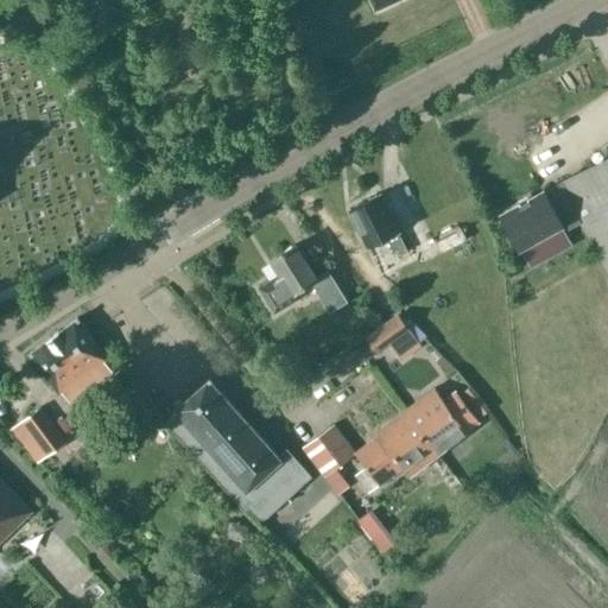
[(544,191),(500,215),(519,248),(561,226),(564,232),(580,222),(607,273),(607,154),(558,183),(544,191)]
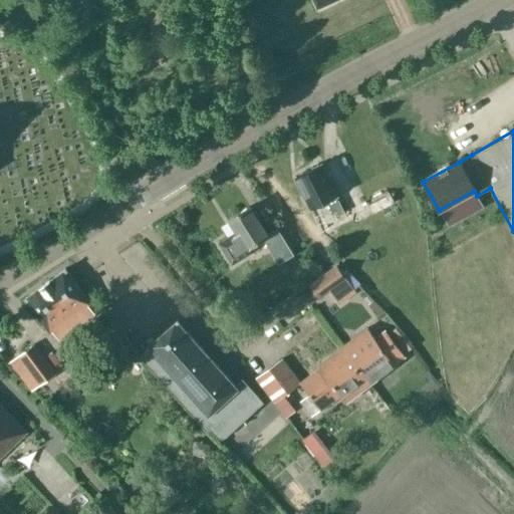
[(336,197),(336,196),(320,164),(295,177),(311,209),(327,201),(332,212),(337,210),(339,214),(344,212),(336,197)]
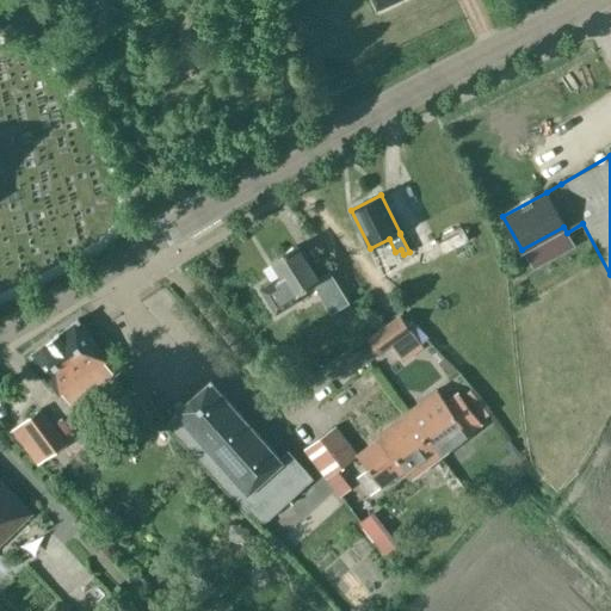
[(419,224),(407,230),(418,252),(430,246),(419,224)]
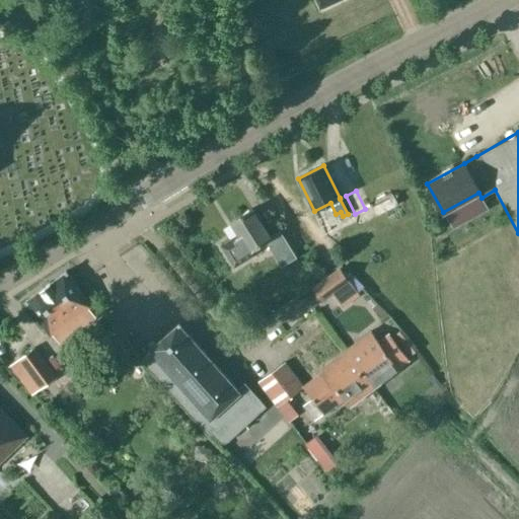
[(280,231),(270,237),(251,209),(231,221),(239,234),(221,245),(233,267),(252,254),(250,250),(266,240),(281,267),(296,257),(280,231)]
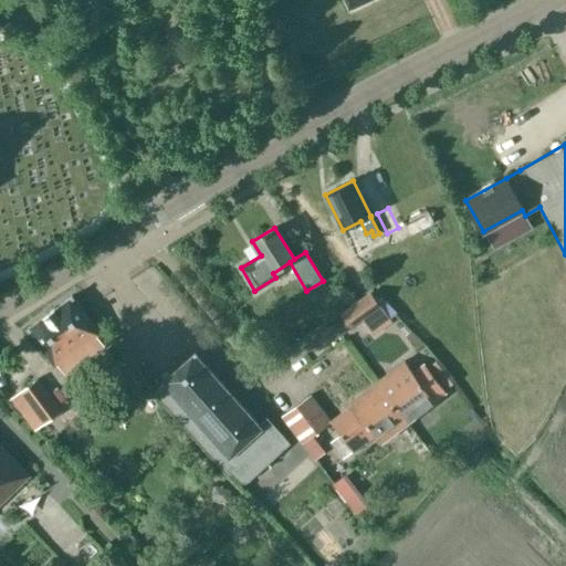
[(376,292),(343,315),(352,328),(375,312),(388,331),(399,323),(376,292)]
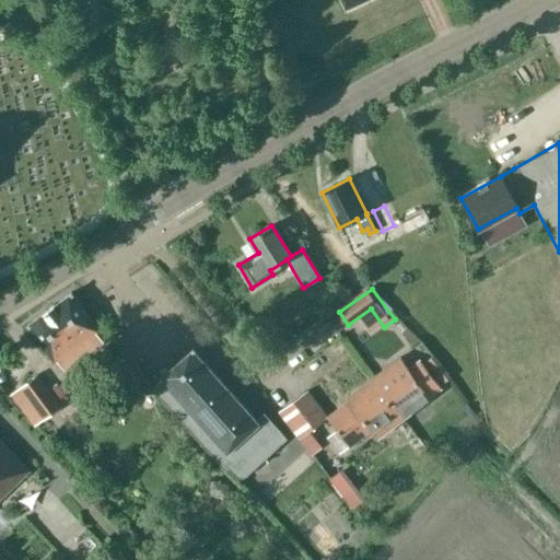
[(79,360),(103,342),(95,331),(98,329),(70,292),(54,305),(54,304),(44,312),(28,323),(26,325),(28,326),(54,362),(71,349),(79,360)]
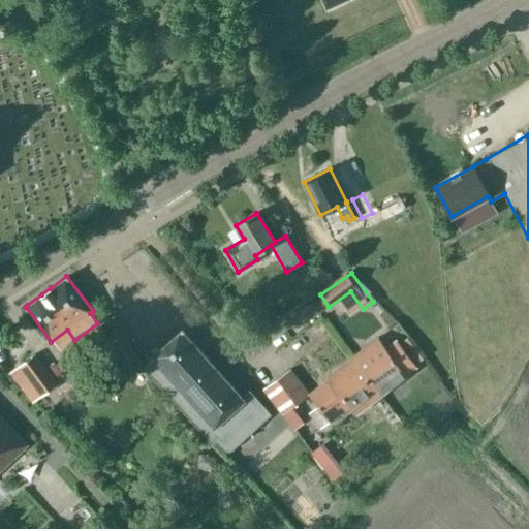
[(144,367),(212,443),(213,442),(218,448),(220,449),(222,450),(223,452),(226,452),(227,452),(228,450),(230,450),(231,449),(271,414),(249,391),(242,397),(182,329),(151,358),(152,360),(144,367)]
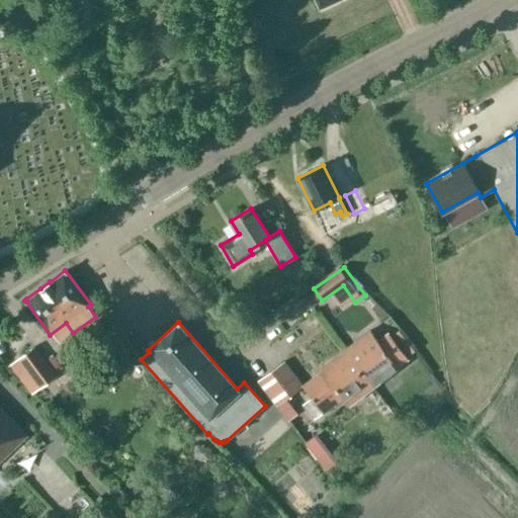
[(373,386),(398,367),(398,366),(407,359),(387,333),(377,341),(370,331),(345,349),(373,386)]
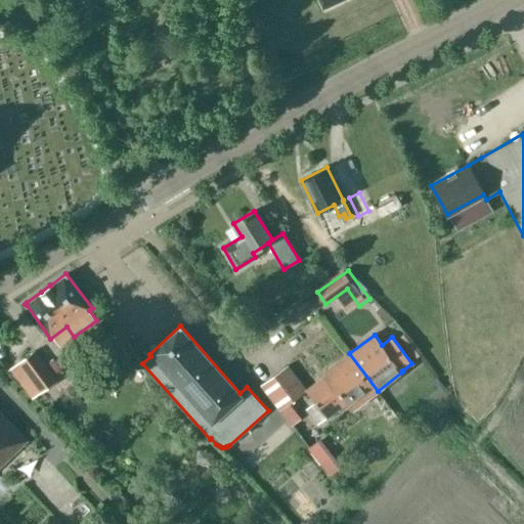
[(10,369),(33,399),(58,380),(36,350),(10,369)]
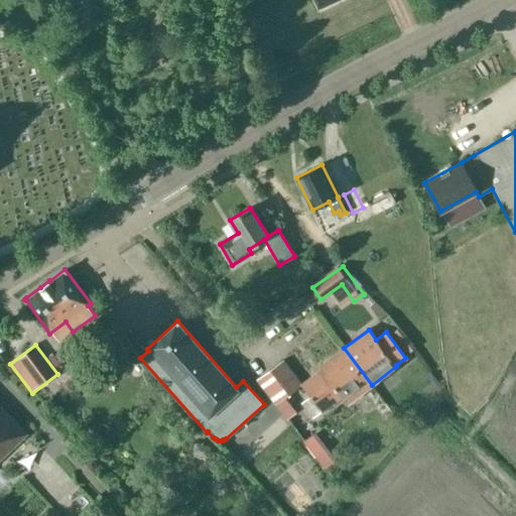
[(309,396),(300,403),(310,416),(320,409),(321,411),(342,396),(347,403),(372,385),(344,348),(318,367),(320,369),(301,384),(309,396)]
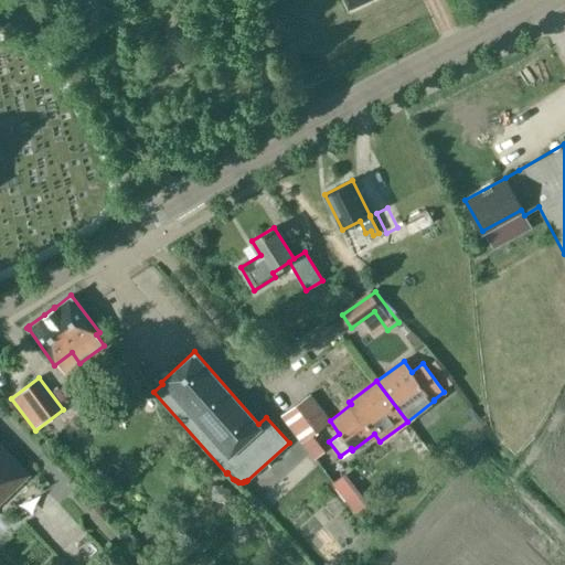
[(298,403),(281,415),(302,443),(315,459),(324,451),(312,435),(319,430),(298,403)]
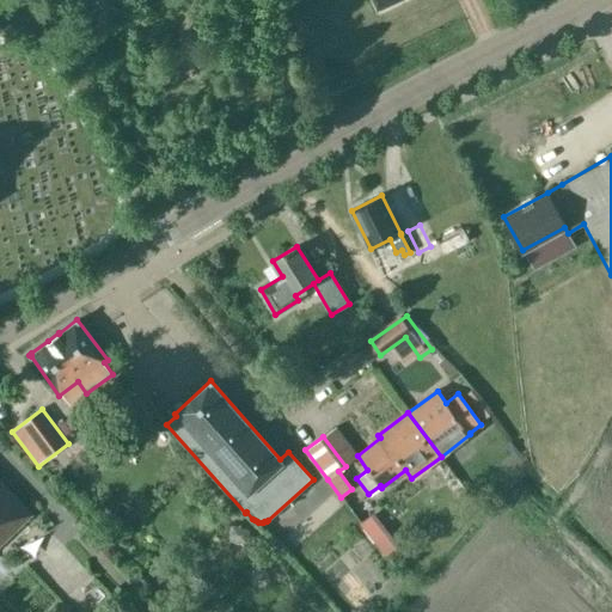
[(0,544),(32,514),(0,481),(0,544)]
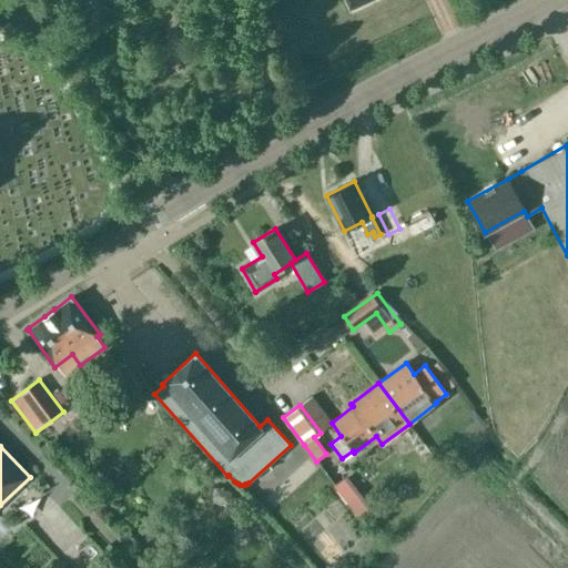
[(0,517),(0,543),(12,528),(0,517)]
